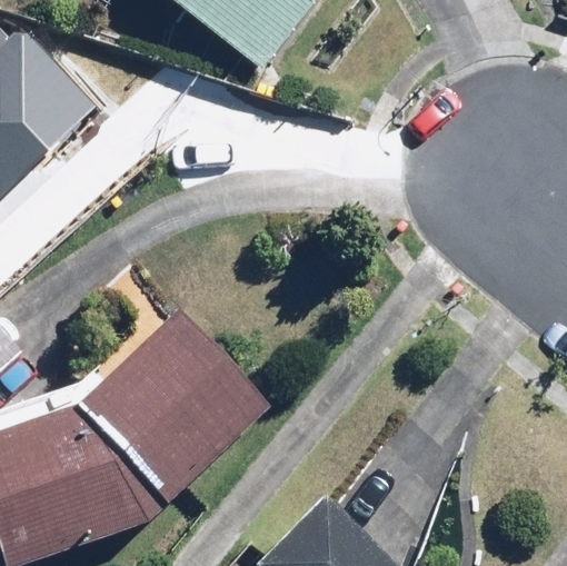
[(171,0),(264,69),(315,0),(171,0)]
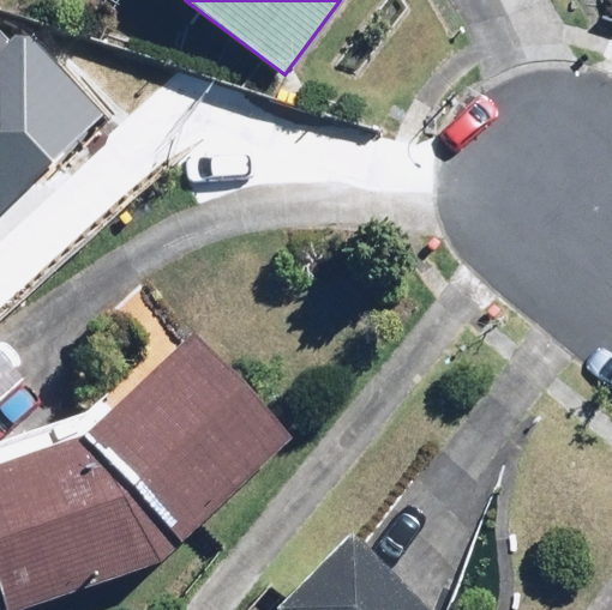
[(0,194),(89,110),(16,34),(1,36),(0,35),(0,194)]
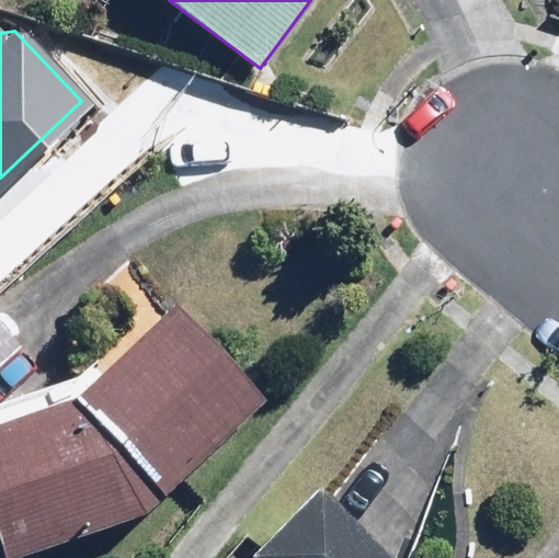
[(265,402),(175,306),(70,405),(0,430),(0,535),(8,557),(22,557),(149,512),(265,402)]
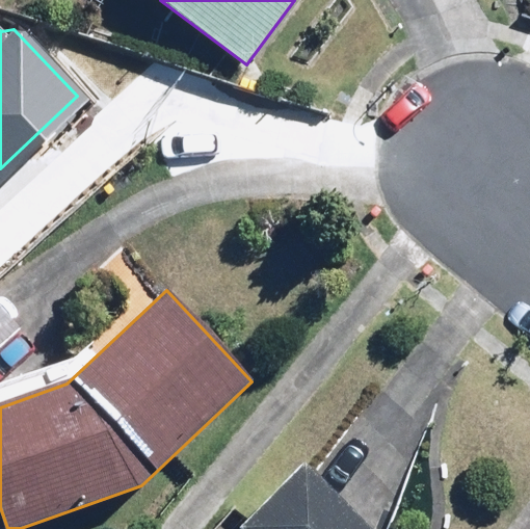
[(0,347),(23,325),(0,300),(0,347)]
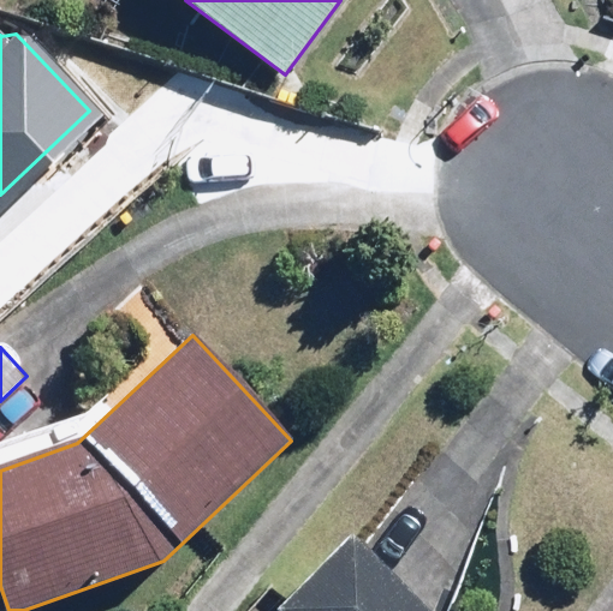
[(427,610),(353,537),(278,610),(279,610),(427,610)]
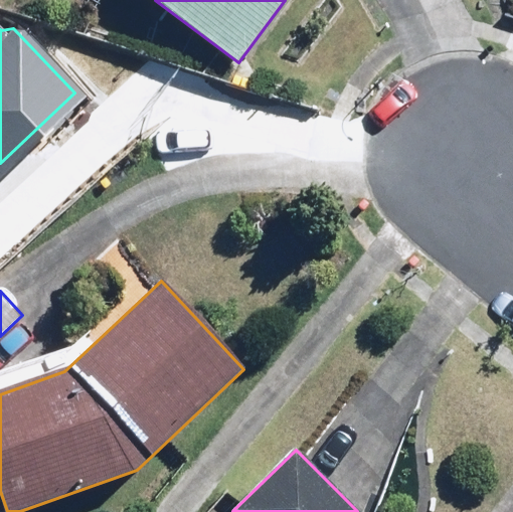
All buildings are outlined.
